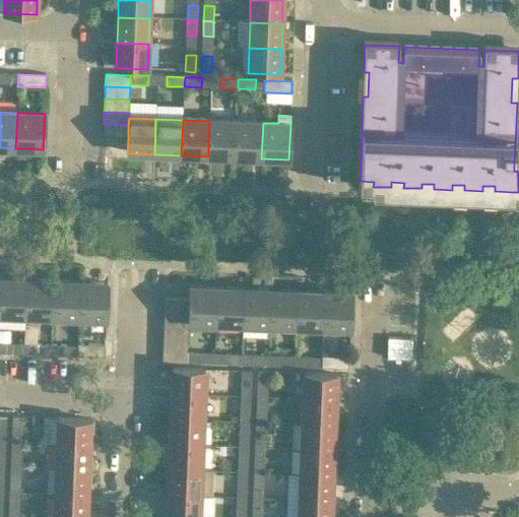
[(208,156),(235,157),(236,122),(209,121),(208,156)]
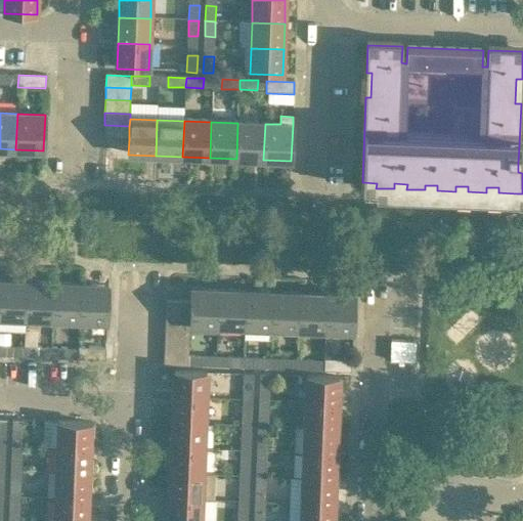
[(236,159),(263,160),(265,124),(237,123),(236,159)]
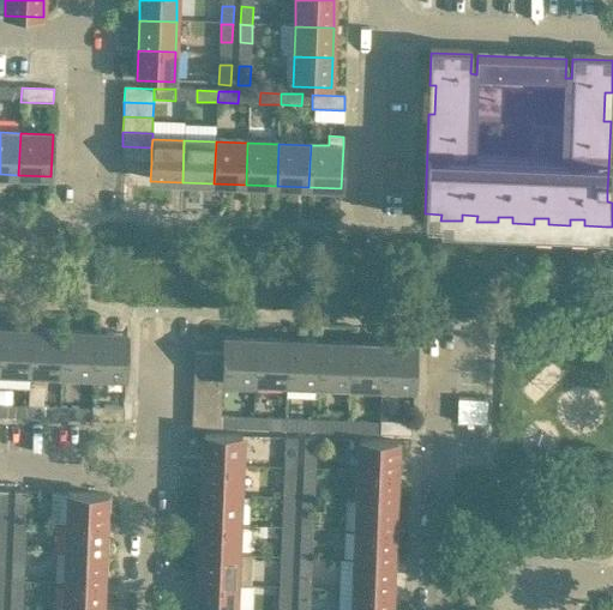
[(121,162),(151,163),(151,148),(122,146),(121,162)]
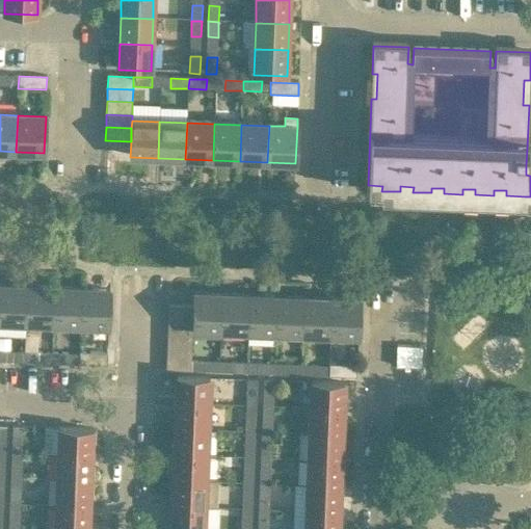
[(0,286),(0,336),(26,337),(26,323),(27,287),(0,286)]
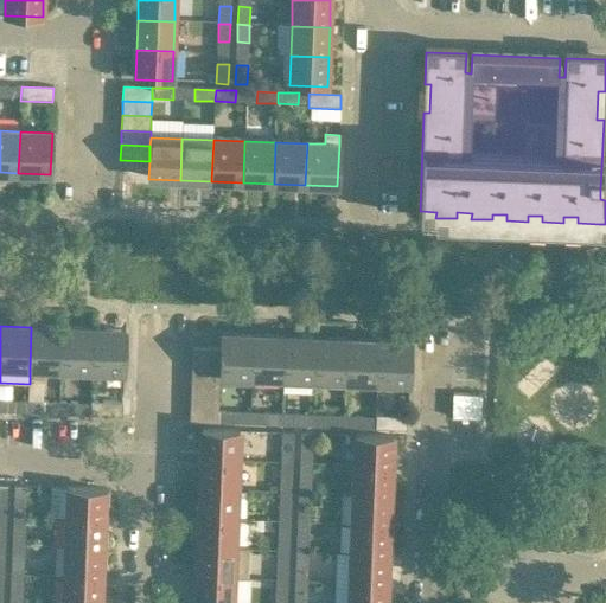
[(63,328),(31,327),(30,369),(62,370),(63,328)]
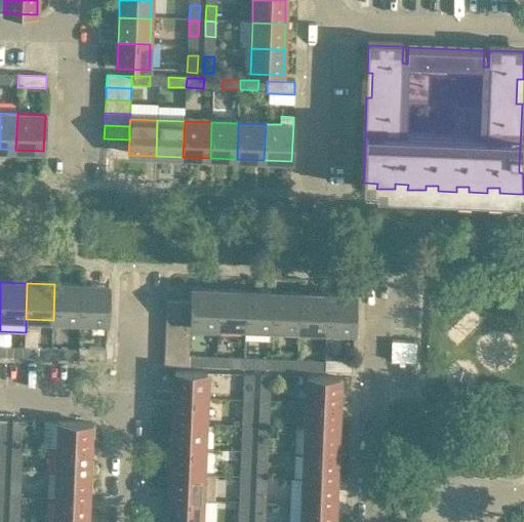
[(81,285),(54,284),(53,320),(80,321),(81,285)]
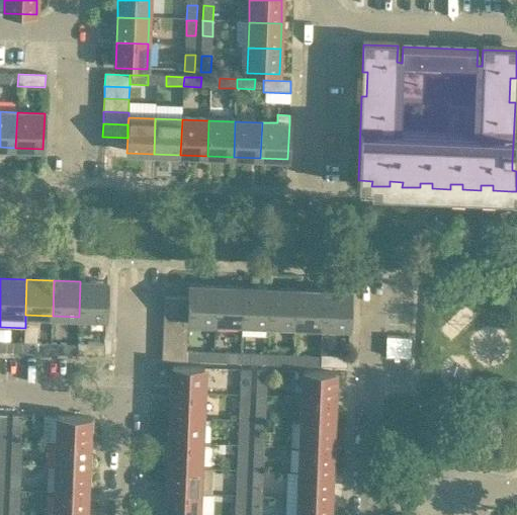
[(107,282),(80,281),(79,317),(106,318),(107,282)]
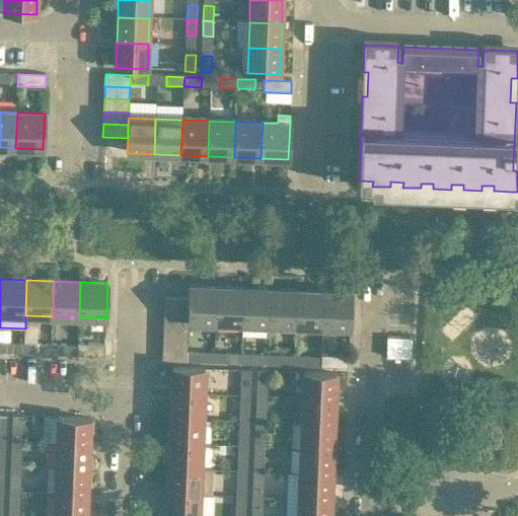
[(189,300),(189,312),(189,322),(215,323),(217,288),(190,287),(189,300)]
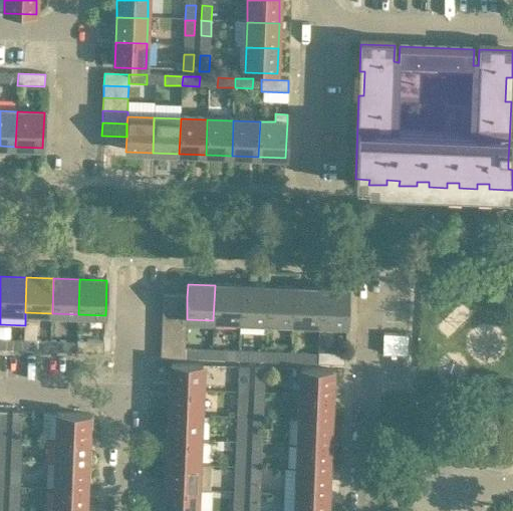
[(241,286),(215,285),(213,320),(240,321),(241,286)]
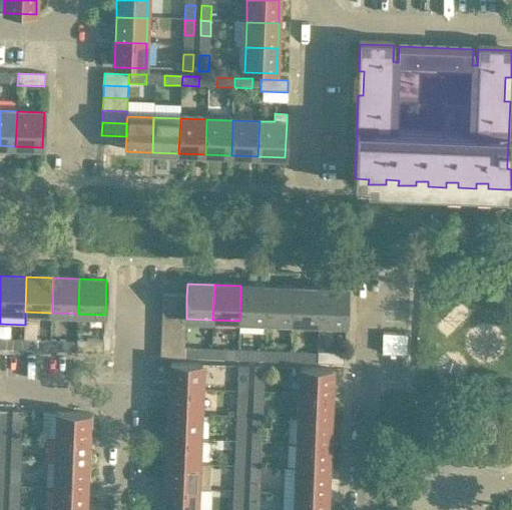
[(268,287),(240,286),(239,321),(266,322),(268,287)]
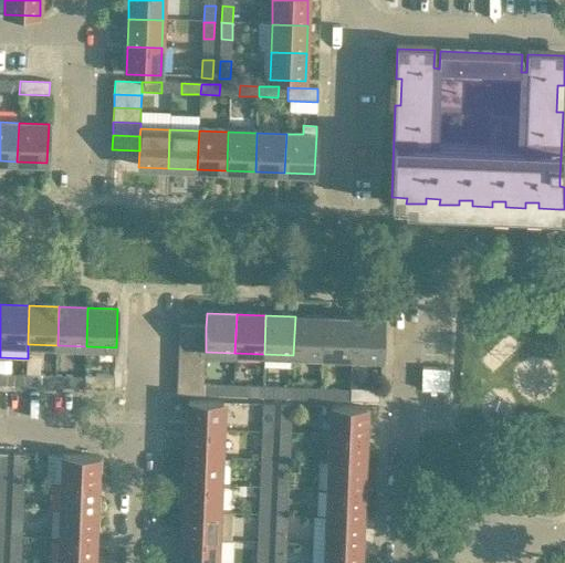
[(324,318),(295,316),(293,355),(323,357),(324,318)]
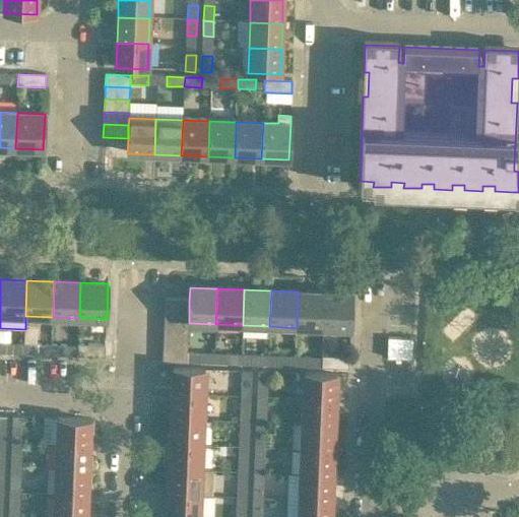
[(325,293),(298,292),(297,328),(323,329),(325,293)]
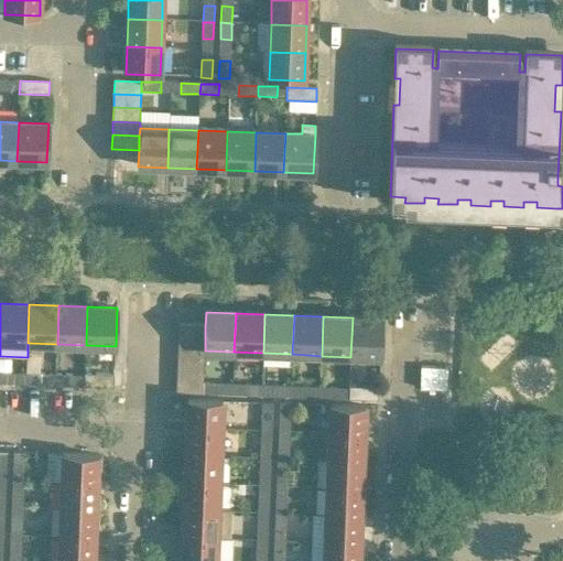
[(382,320),(353,317),(350,357),(380,358),(382,320)]
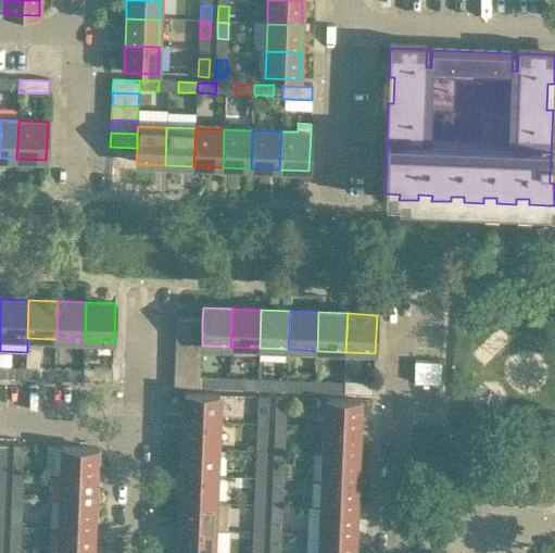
[(202,335),(202,322),(176,321),(175,334),(202,335)]
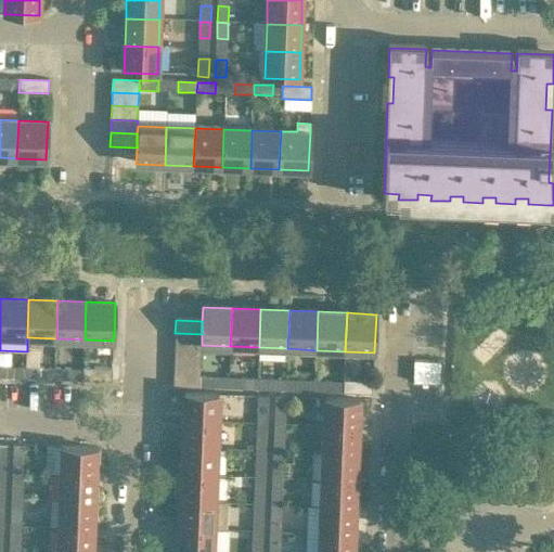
[(202,347),(202,345),(202,334),(175,333),(175,346),(202,347)]
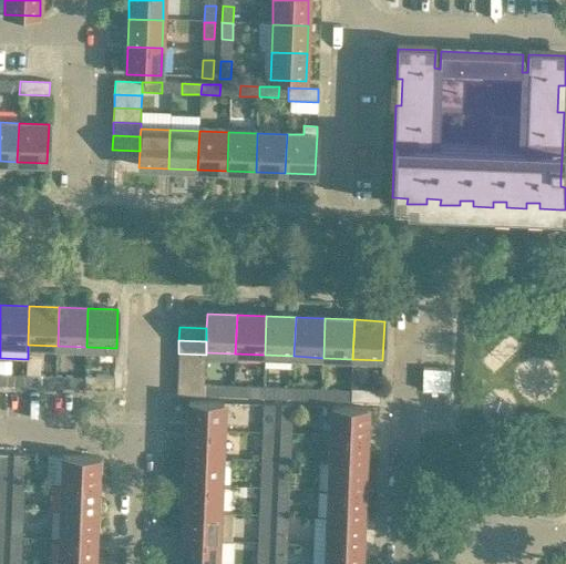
[(205,369),(206,355),(178,354),(177,368),(205,369)]
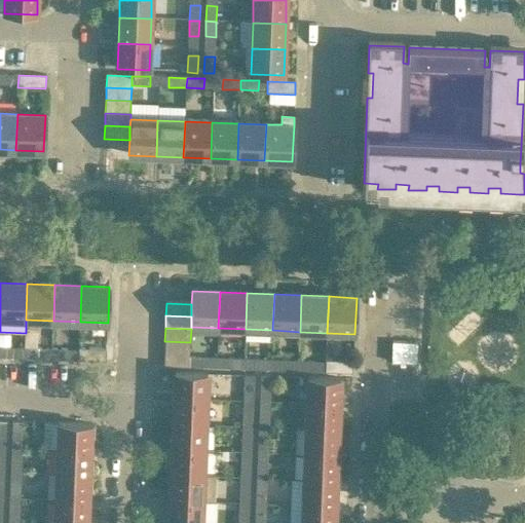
[(190,355),(190,342),(164,341),(163,353),(190,355)]
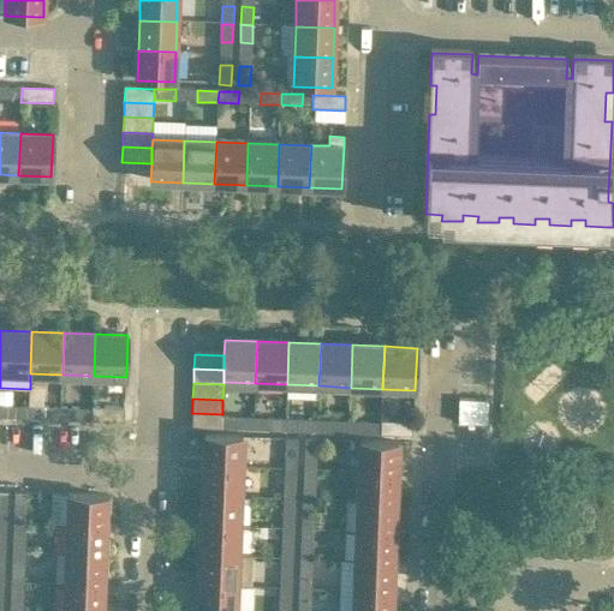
[(0,406),(0,418),(16,419),(16,407),(0,406)]
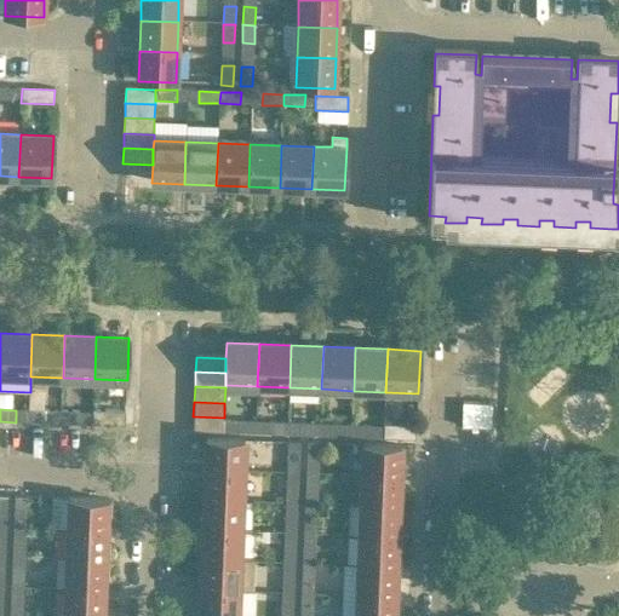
[(41,424),(61,424),(61,412),(43,412),(41,424)]
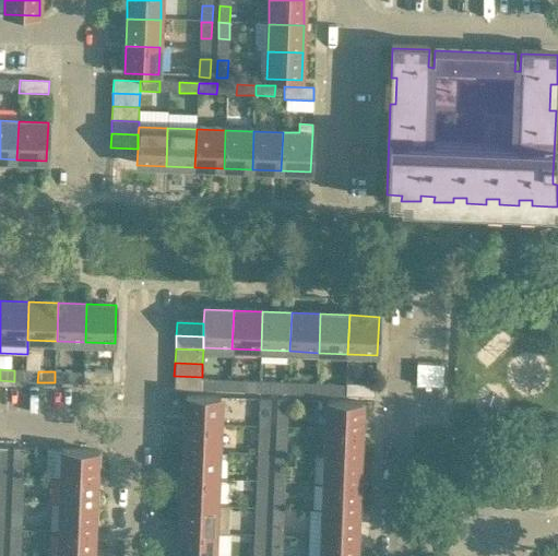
[(55,371),(55,382),(71,383),(72,373),(55,371)]
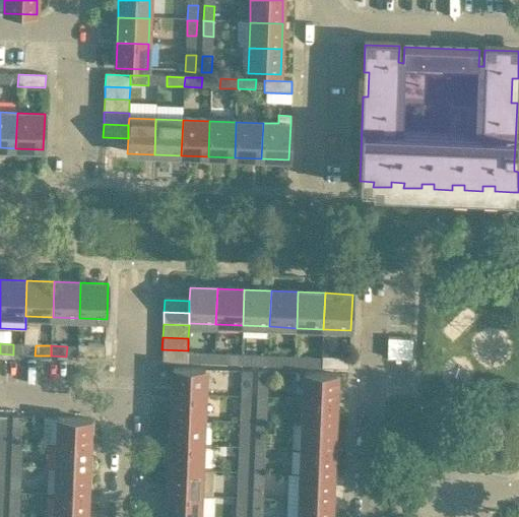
[(77,357),(105,358),(106,346),(77,345),(77,357)]
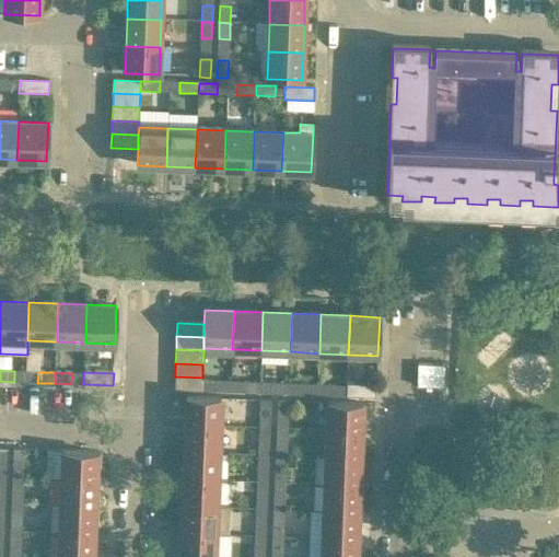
[(201,392),(202,378),(174,376),(174,391),(201,392)]
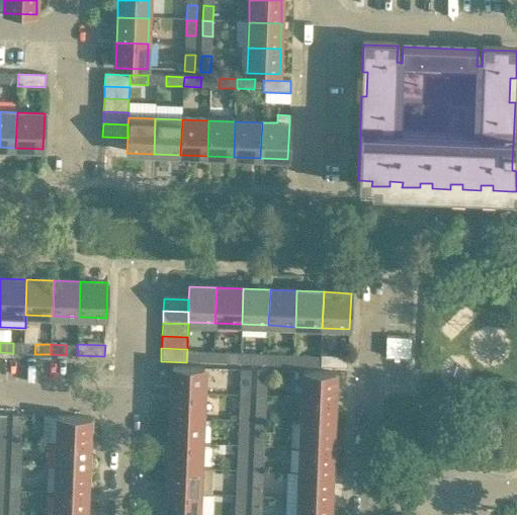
[(188,362),(204,363),(204,351),(188,351),(188,362)]
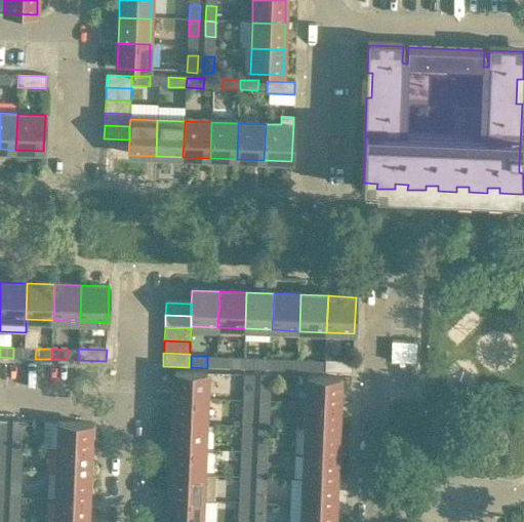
[(226,357),(226,369),(243,369),(244,358),(226,357)]
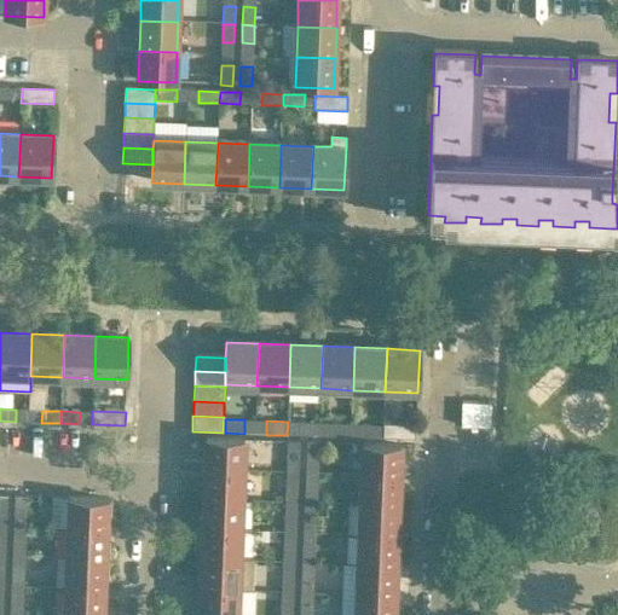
[(287,435),(319,436),(319,423),(288,422),(287,435)]
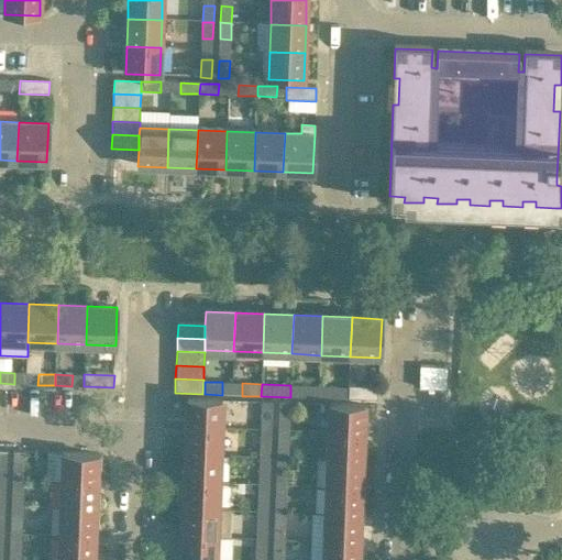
[(300,385),(300,398),(319,398),(320,386),(300,385)]
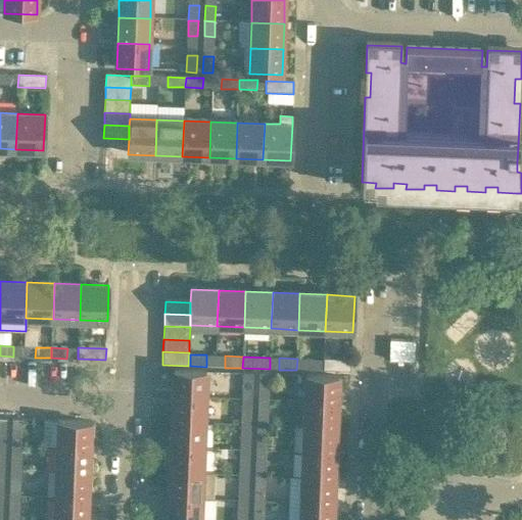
[(297,359),(296,370),(314,371),(314,360),(297,359)]
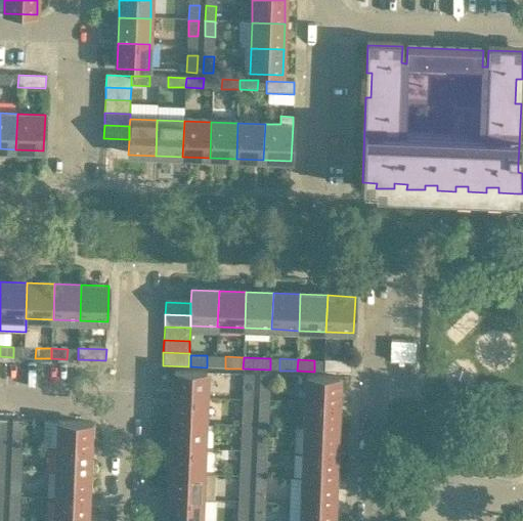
[(324,372),(352,373),(352,361),(324,360),(324,372)]
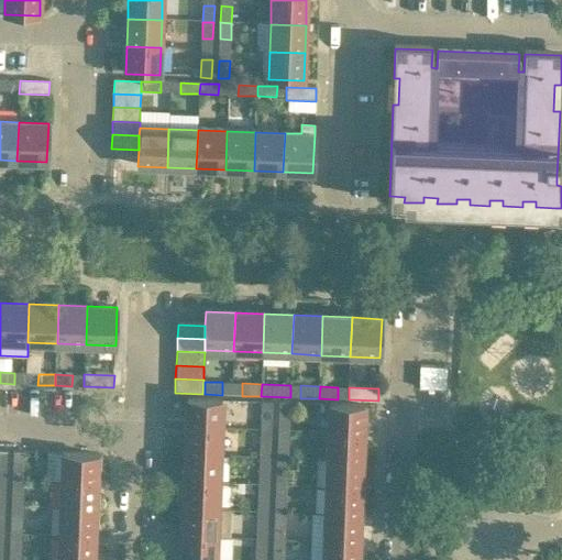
[(188,399),(187,427),(221,428),(222,401),(188,399)]
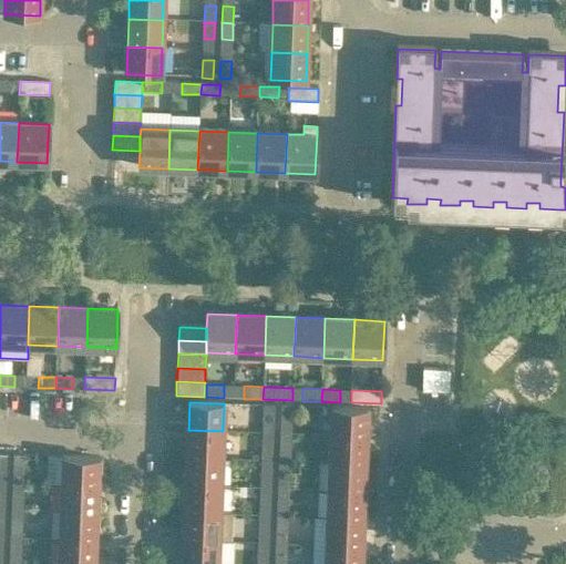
[(264,406),(263,433),(273,433),(274,433),(275,406),(264,406)]
